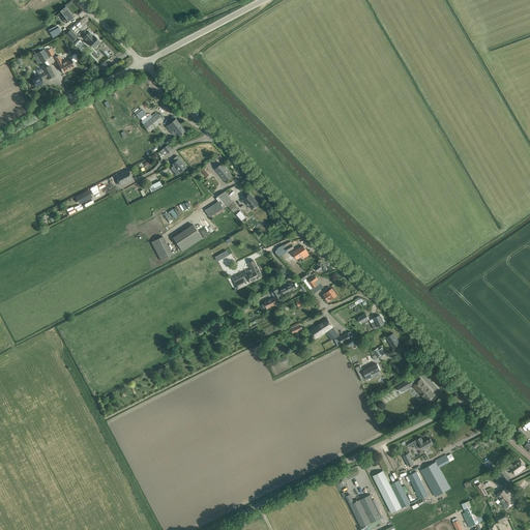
[(71,13),(65,6),(60,10),(63,16),(61,18),(66,23),(72,18),(70,15),(71,13)]
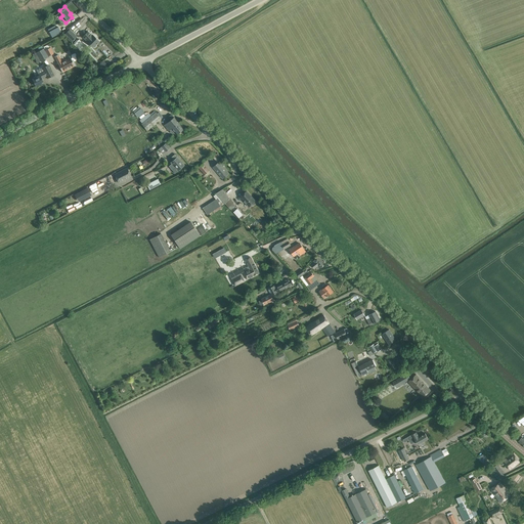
[(61,32),(58,27),(56,28),(49,32),(52,37),(61,32)]
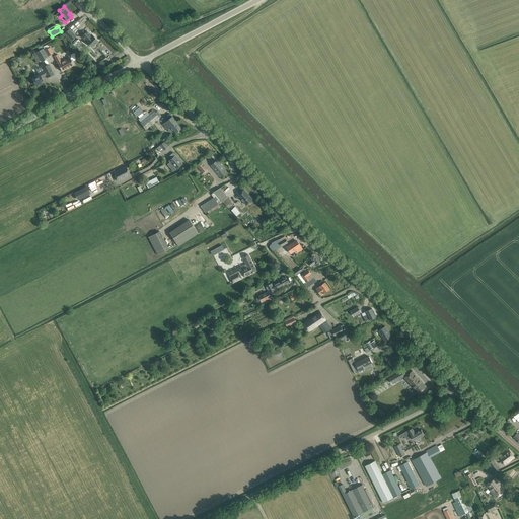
[(65,33),(72,41),(76,35),(69,29),(65,33)]
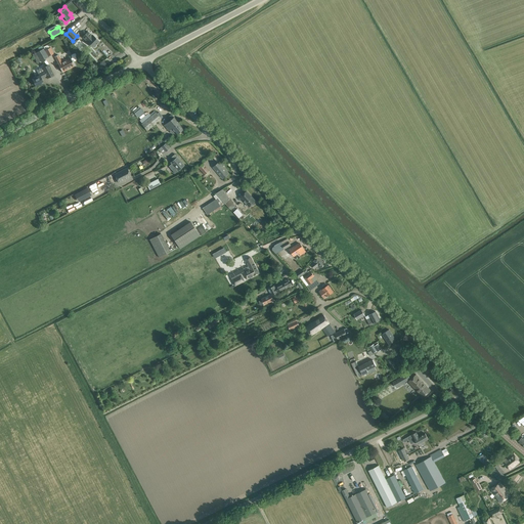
[(88,31),(83,37),(87,41),(87,42),(93,47),(94,47),(95,46),(96,45),(96,44),(99,41),(93,35),(92,36),(88,31)]
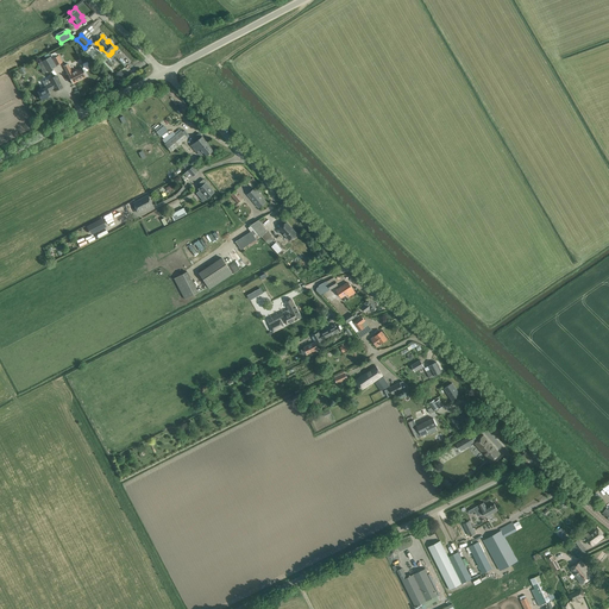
[(99,56),(96,52),(98,51),(92,45),(86,51),(92,57),(95,61),(99,56)]
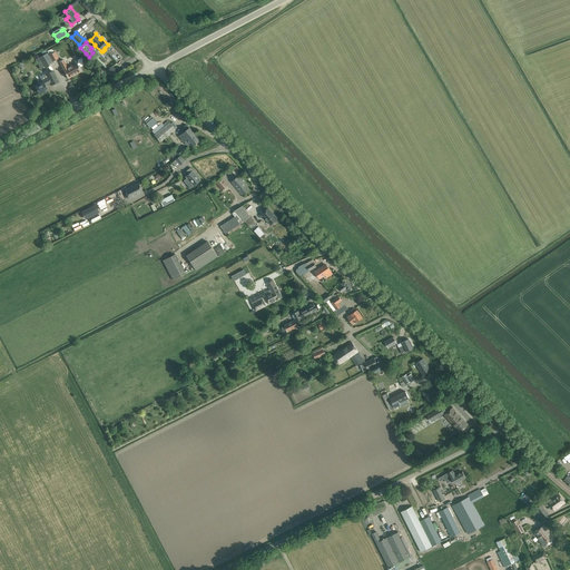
[(58,58),(56,51),(53,52),(52,48),(48,50),(52,61),(58,58)]
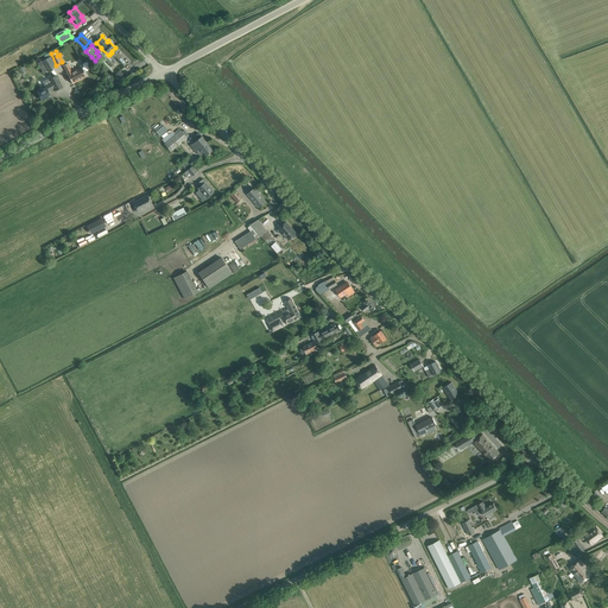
[(46,58),(42,61),(48,71),(56,65),(51,56),(46,58)]
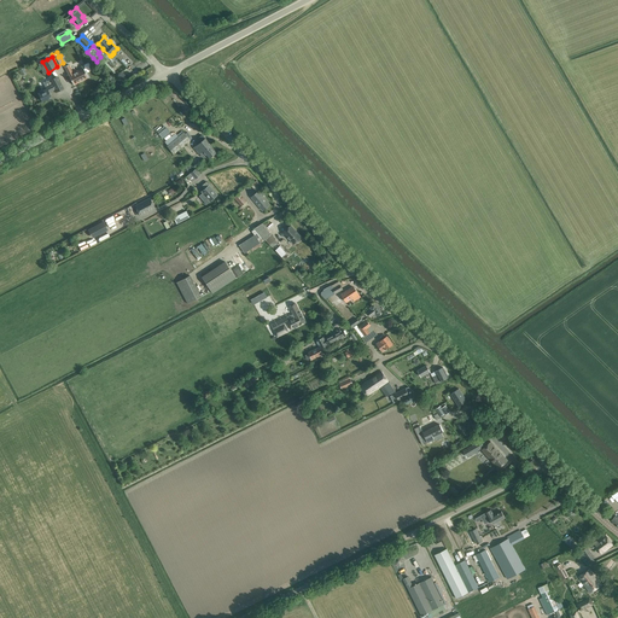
[(74,85),(88,77),(85,70),(86,70),(87,70),(88,71),(91,70),(92,68),(89,63),(87,63),(83,65),(86,68),(83,69),(83,68),(74,73),(69,64),(65,66),(69,75),(74,85)]
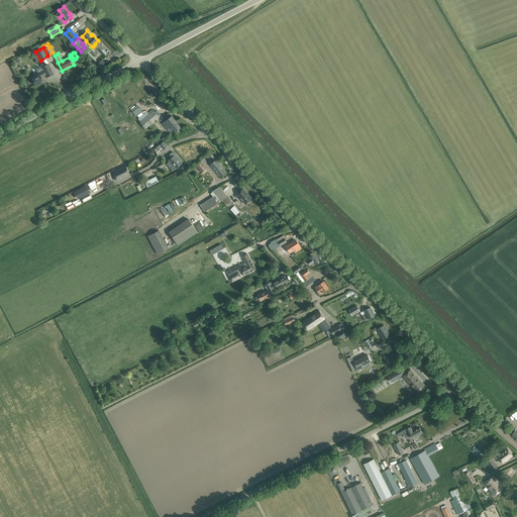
[(36,76),(32,78),(33,80),(35,85),(42,81),(40,77),(46,75),(47,77),(53,74),(50,70),(47,65),(42,67),(40,69),(39,67),(36,69),(38,73),(35,74),(36,76)]
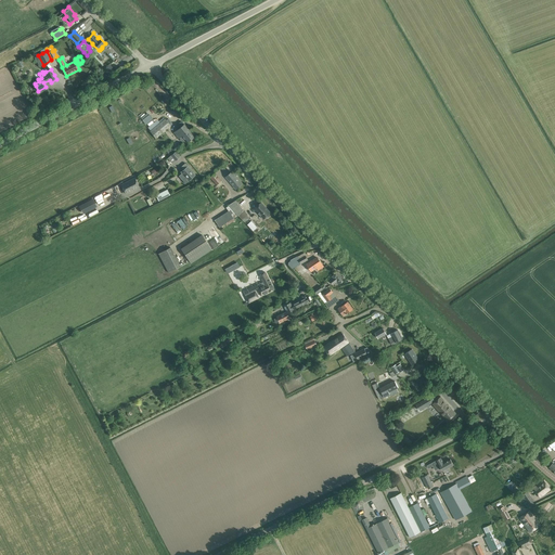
[(149,114),(142,119),(146,125),(153,119),(149,114)]
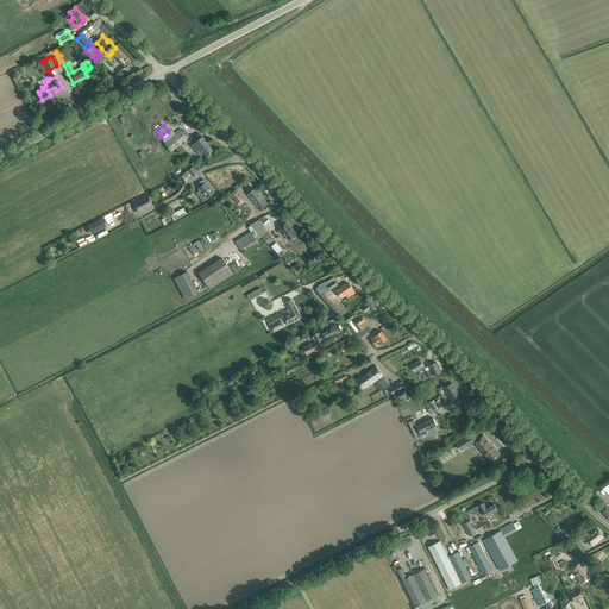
[(164,144),(170,151),(188,138),(182,131),(164,144)]
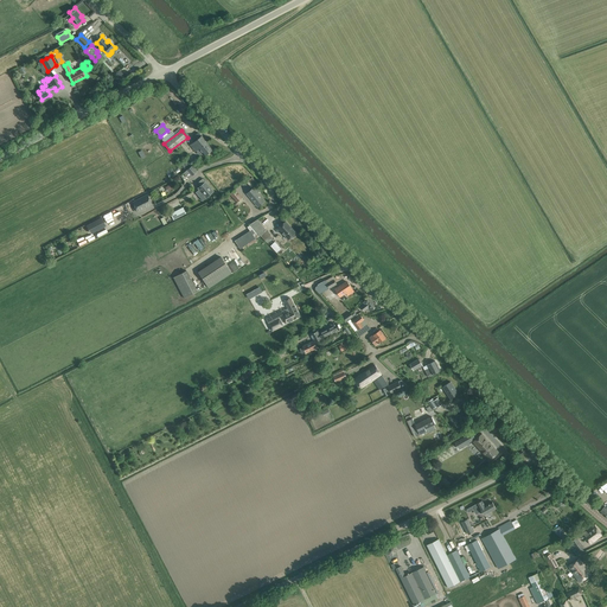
[(196,140),(190,145),(196,152),(196,151),(199,154),(203,153),(205,155),(212,149),(202,135),(198,132),(193,136),(196,140)]
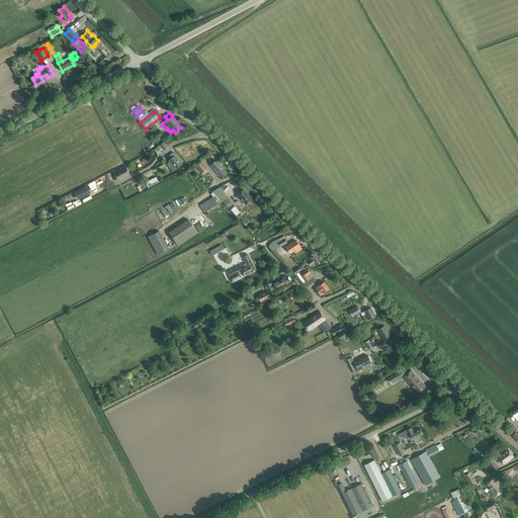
[(164,143),(164,142),(156,148),(160,153),(168,147),(164,143)]
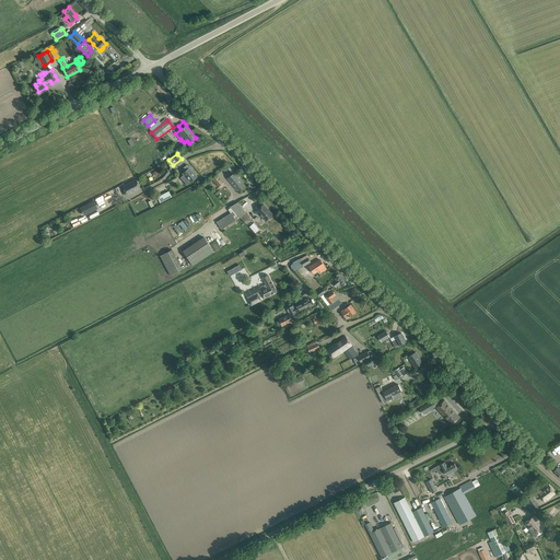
[(237,191),(241,189),(245,185),(234,173),(238,170),(233,164),(228,167),(233,174),(228,179),(237,191)]
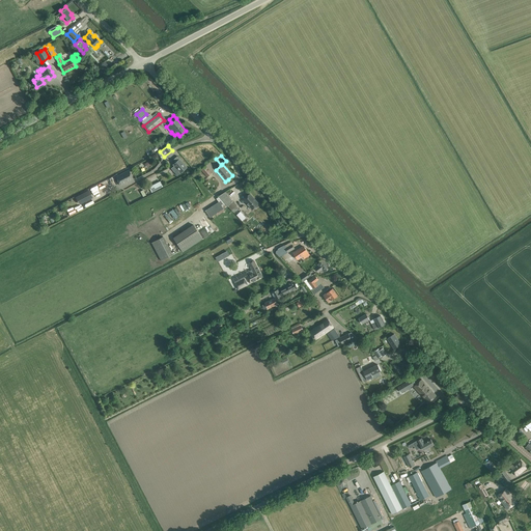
[(175,162),(173,164),(174,165),(173,166),(174,166),(174,167),(175,169),(176,169),(177,170),(174,172),(177,175),(187,167),(177,157),(173,160),(175,162)]
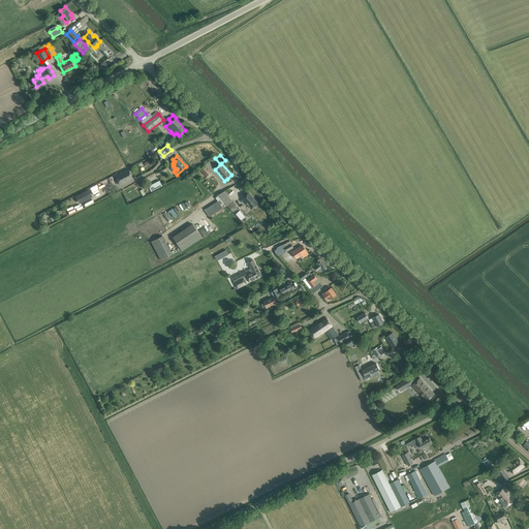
[(213,175),(208,169),(205,166),(201,168),(196,173),(199,176),(204,173),(207,177),(209,178),(213,175)]
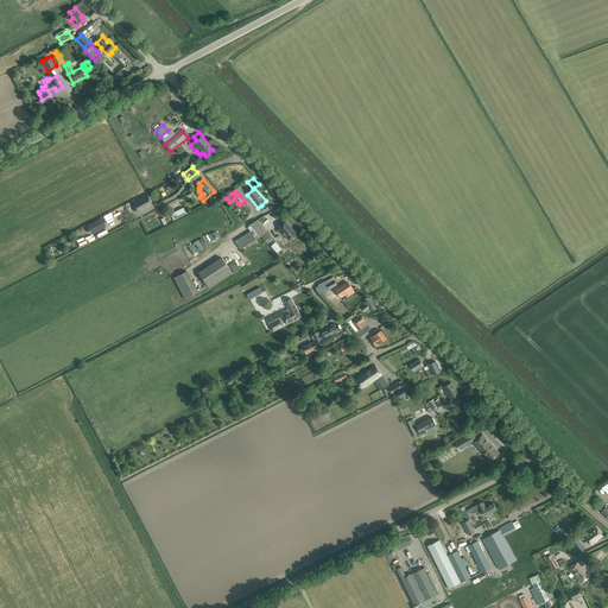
[(138,211),(152,204),(147,195),(133,202),(138,211)]
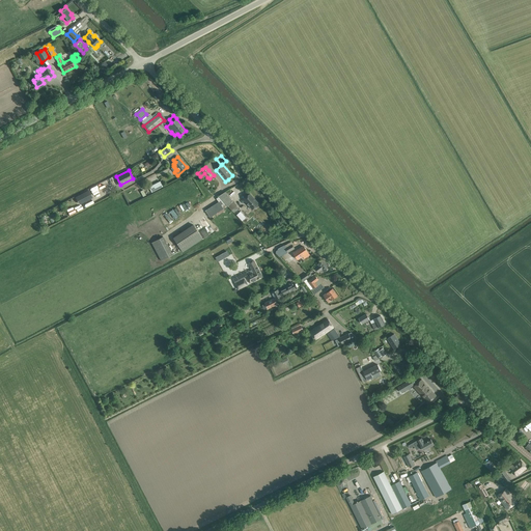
[(161,180),(149,187),(151,192),(163,186),(161,180)]
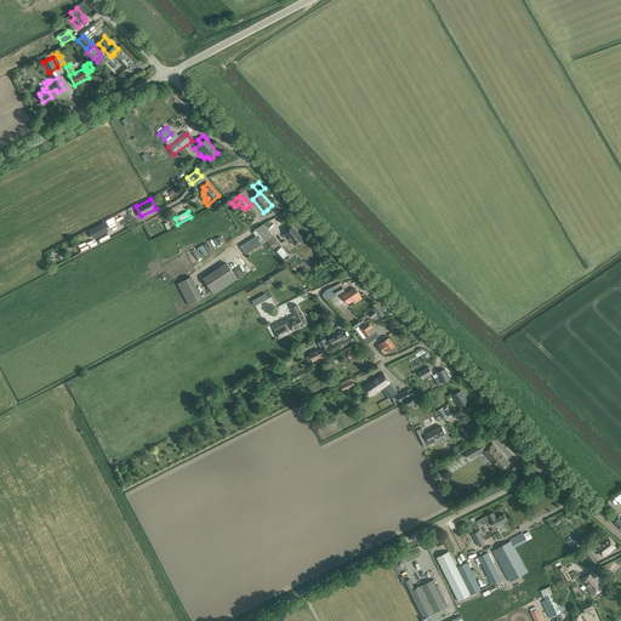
[(92,239),(109,231),(104,222),(89,231),(92,239)]
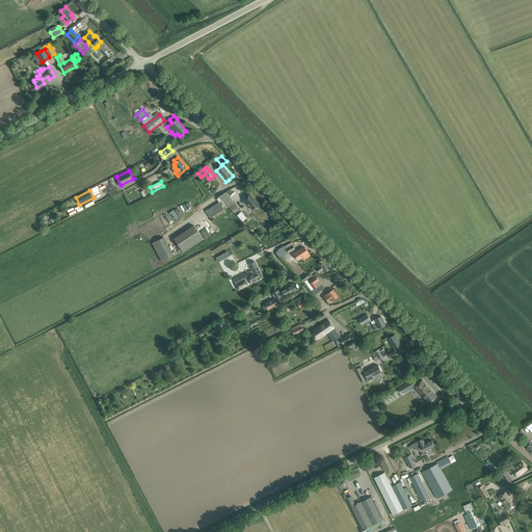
[(250,193),(250,194),(248,191),(244,195),(246,197),(243,201),(247,205),(253,210),(257,207),(258,208),(260,206),(259,205),(260,204),(250,193)]
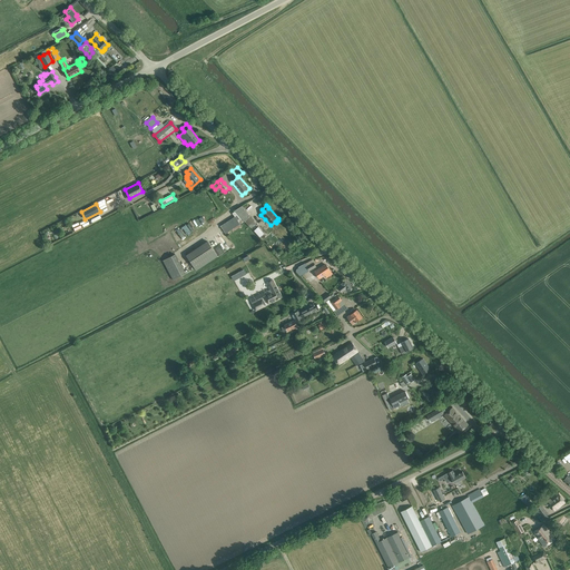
[(245,220),(251,216),(242,206),(235,210),(245,220)]
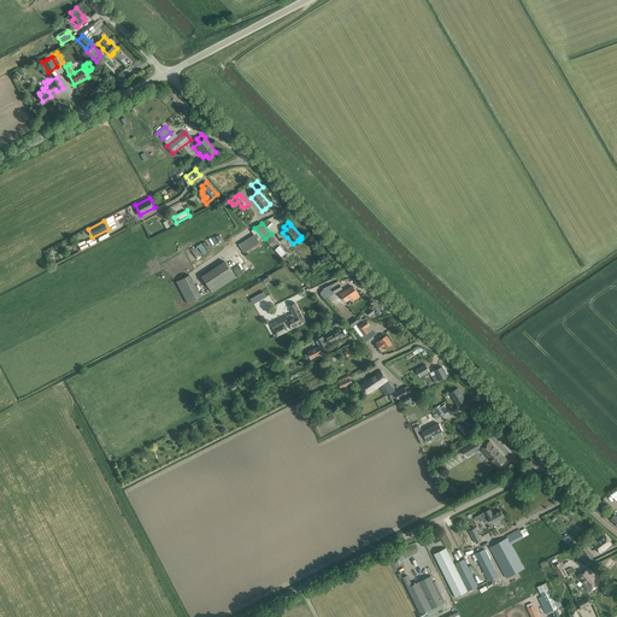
[(254,234),(239,245),(245,253),(260,242),(254,234)]
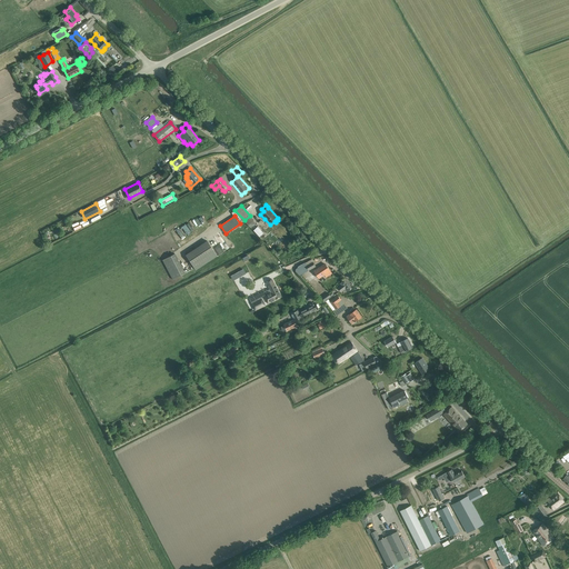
[(258,227),(253,230),(259,237),(263,232),(258,227)]
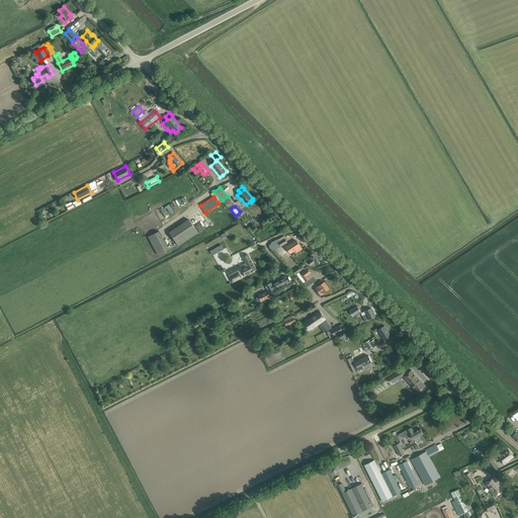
[(188,219),(169,232),(178,246),(197,233),(188,219)]
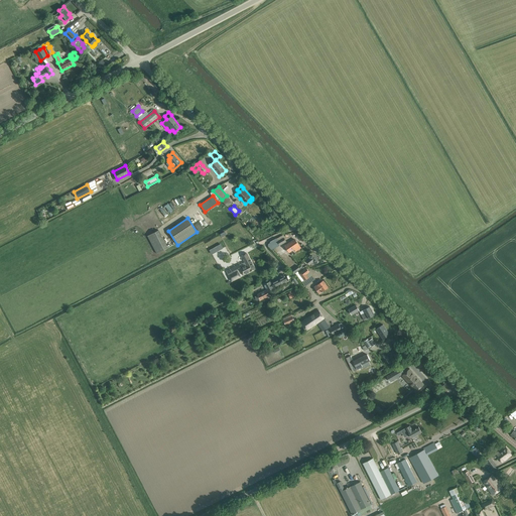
[(159,230),(147,236),(156,253),(168,247),(159,230)]
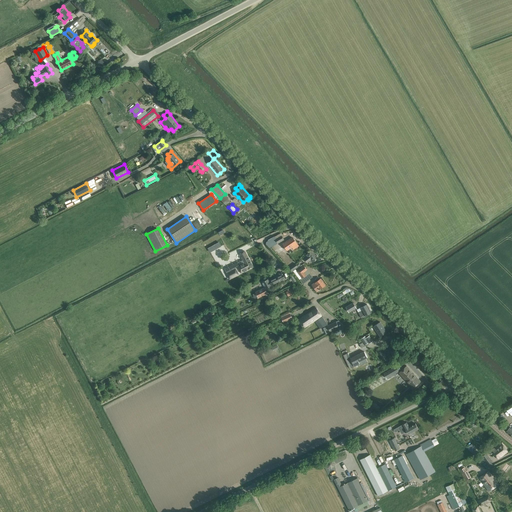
[(267,242),(266,244),(270,248),(284,240),(280,233),(274,237),(274,236),(268,240),(267,242)]
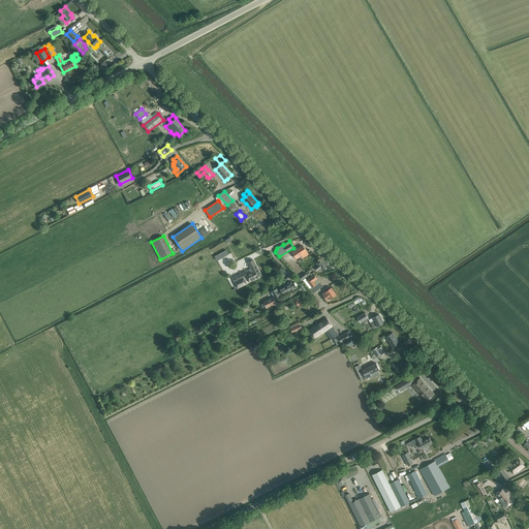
[(303,246),(292,252),(294,254),(293,255),(296,258),(297,257),(297,258),(302,255),(304,257),(308,254),(303,246)]
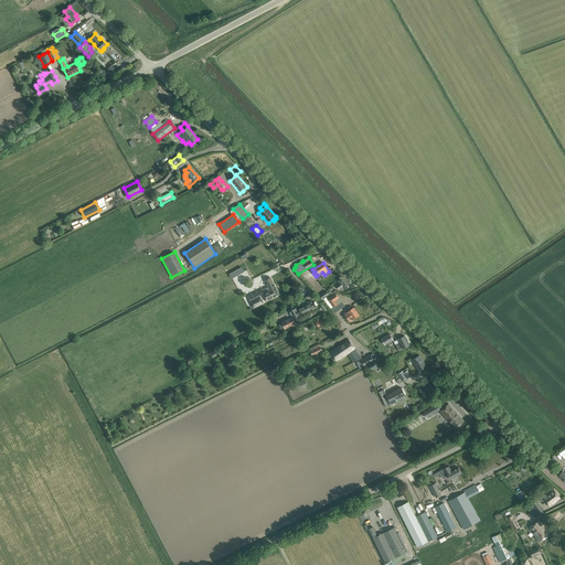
[(277,296),(278,297),(279,296),(270,277),(264,280),(269,290),(262,294),(266,301),(277,296)]
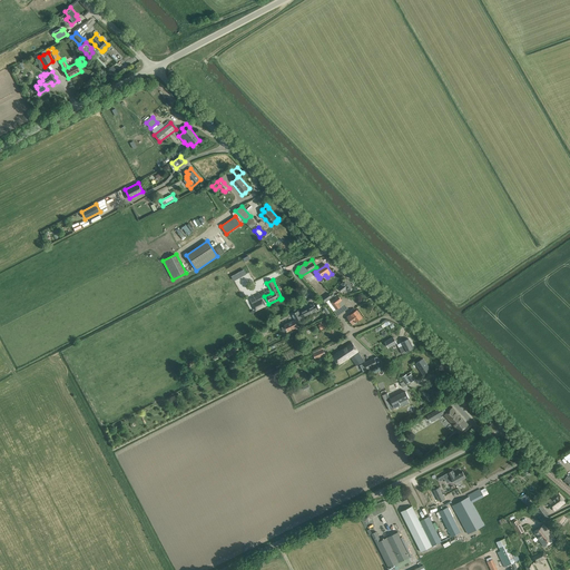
[(351,284),(350,283),(346,279),(342,283),(343,285),(338,288),(342,292),(346,290),(349,292),(351,291),(354,286),(352,284),(351,284)]
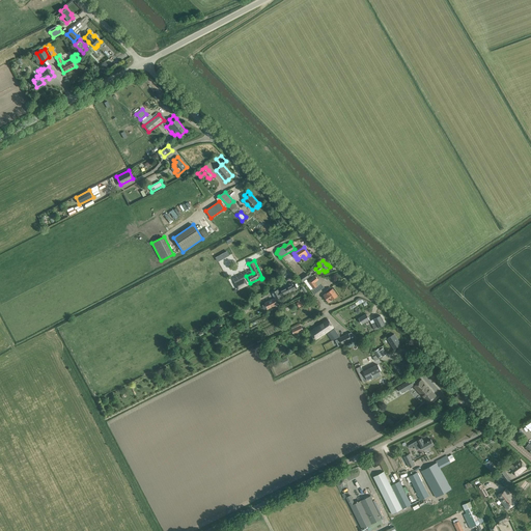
[(247,284),(244,279),(239,281),(236,276),(232,279),(238,289),(247,284)]
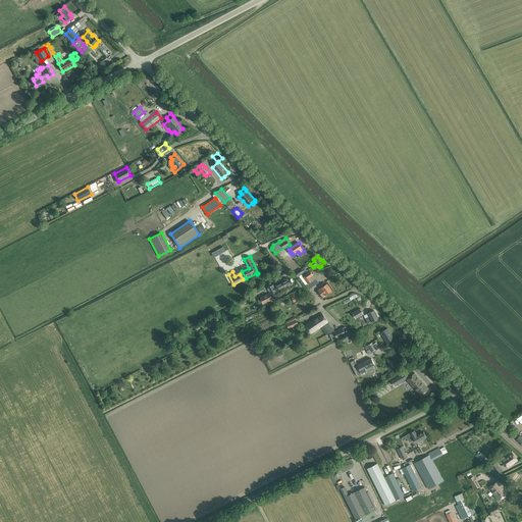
[(306,284),(308,283),(312,280),(310,277),(313,275),(310,271),(303,276),(302,274),(299,276),(306,284)]
